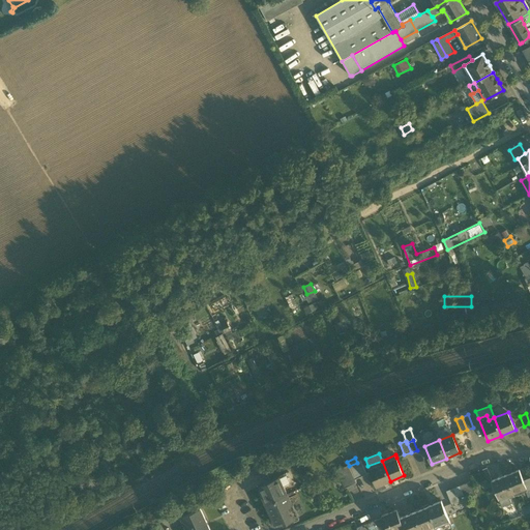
[(265,471),(265,472),(271,469),(267,461),(262,464),(265,471)]
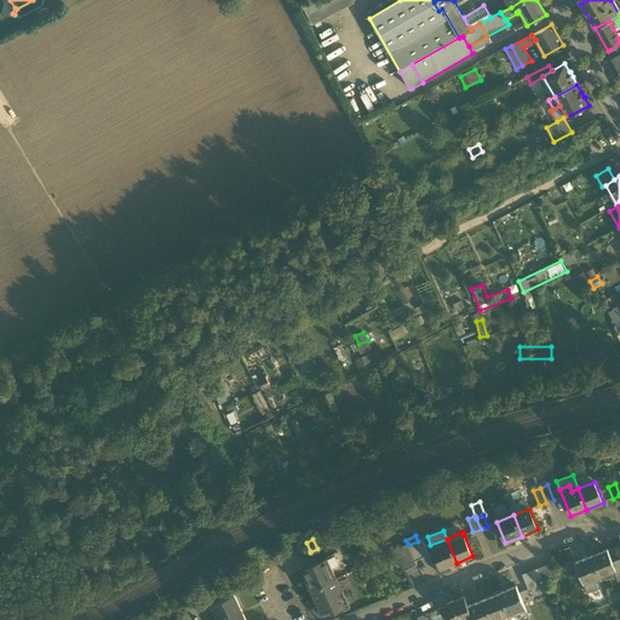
[(418,541),(408,545),(415,561),(429,555),(422,539),(418,541)]
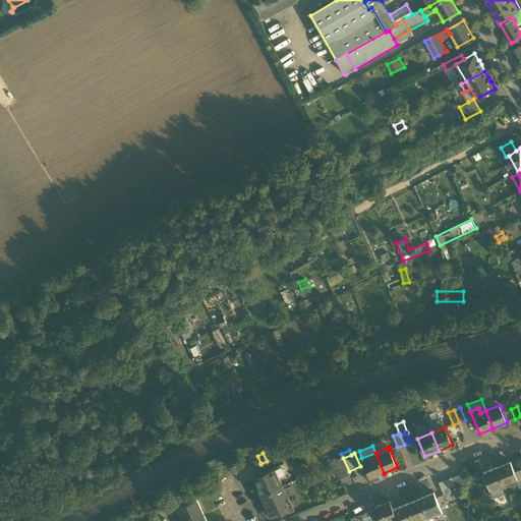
[(370,478),(384,473),(375,453),(361,458),(364,464),(370,478)]
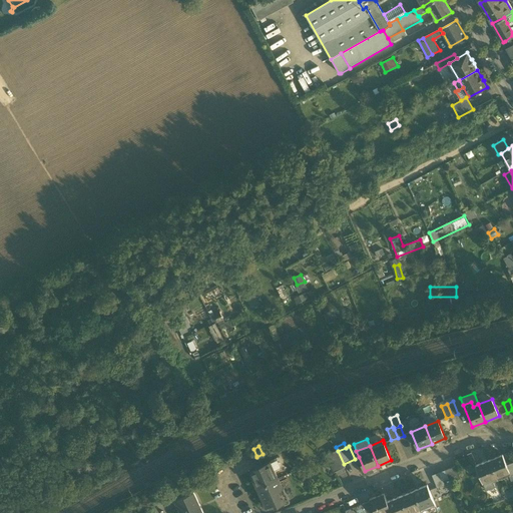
[(241,454),(245,461),(257,456),(253,449),(241,454)]
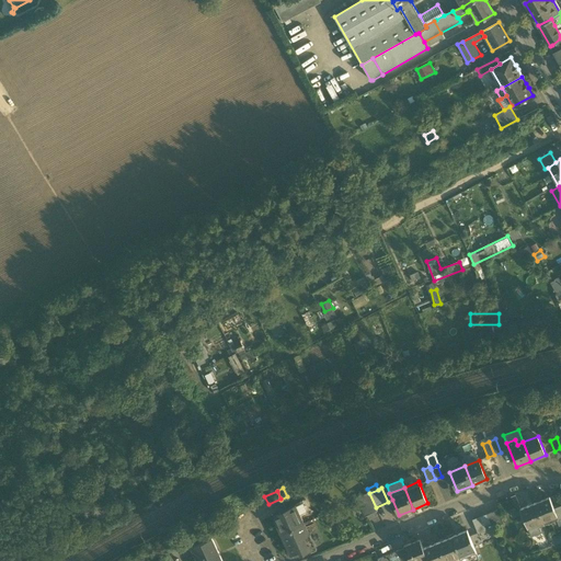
[(377,511),(376,507),(369,493),(357,500),(359,504),(364,513),(365,516),(377,511)]
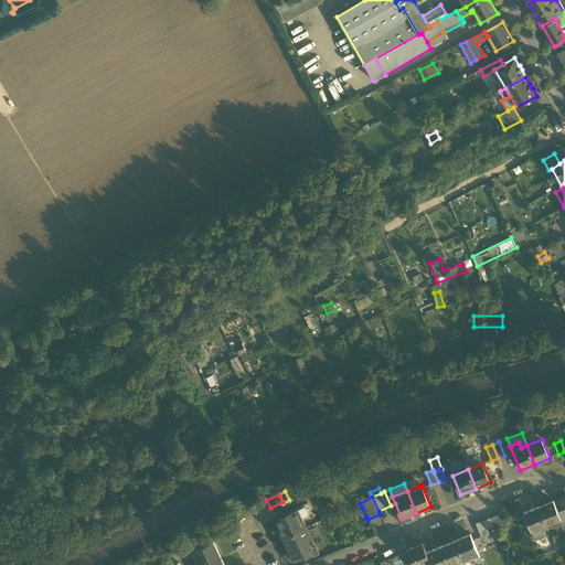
[(553,501),(539,507),(546,525),(547,529),(561,523),(563,523),(557,512),(553,501)]
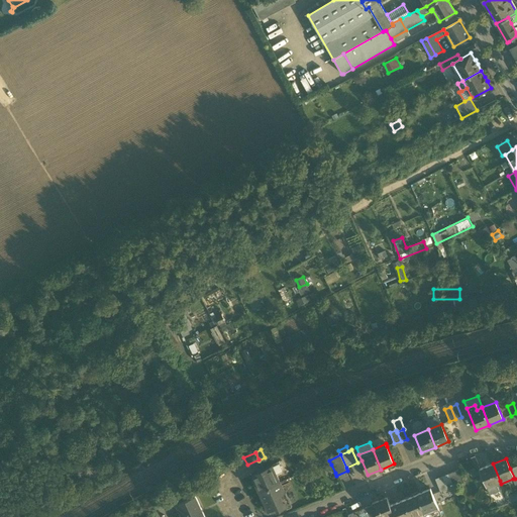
[(280,463),(273,467),(277,475),(283,472),(280,463)]
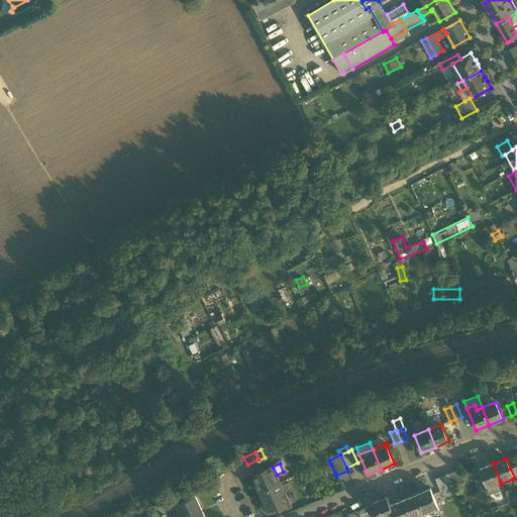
[(480,470),(487,487),(496,483),(500,481),(493,463),(480,470)]
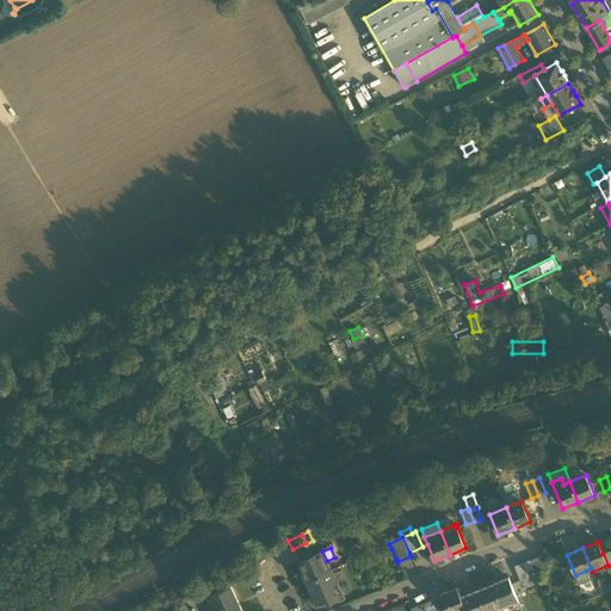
[(331,571),(327,561),(322,551),(321,549),(297,561),(307,581),(331,571)]
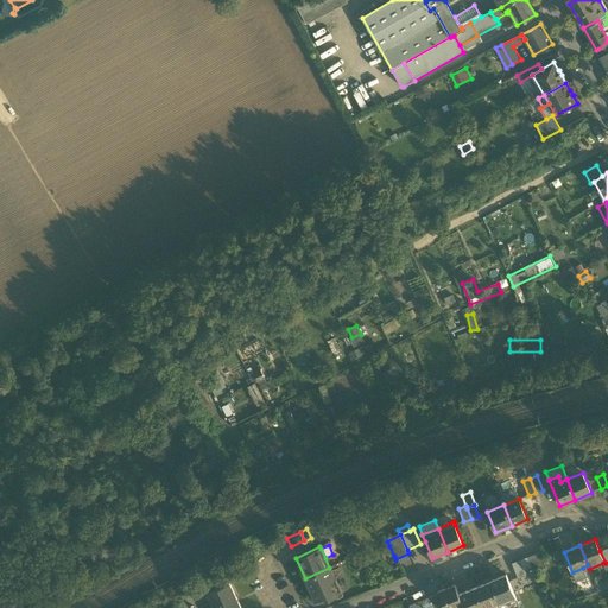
[(394,556),(390,546),(380,551),(385,559),(394,556)]
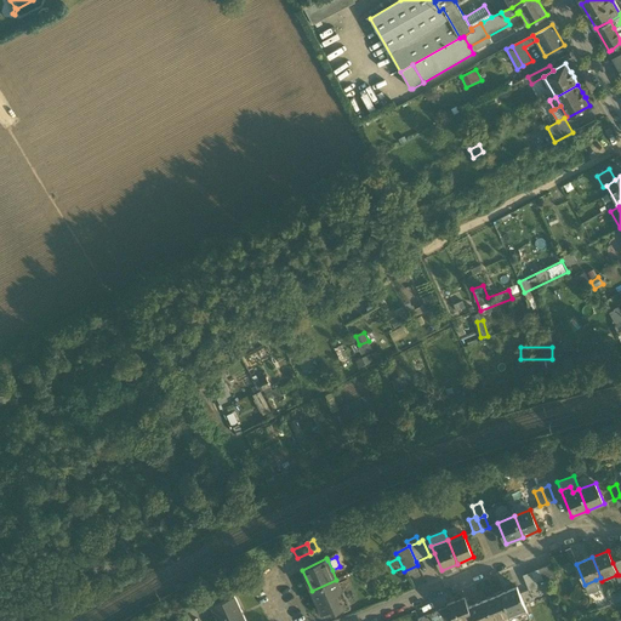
[(552,564),(539,569),(545,584),(558,579),(552,564)]
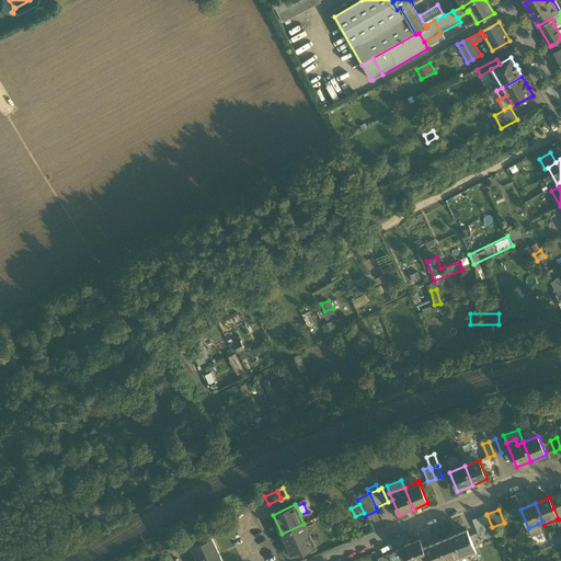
[(478,534),(492,527),(487,514),(472,521),(478,534)]
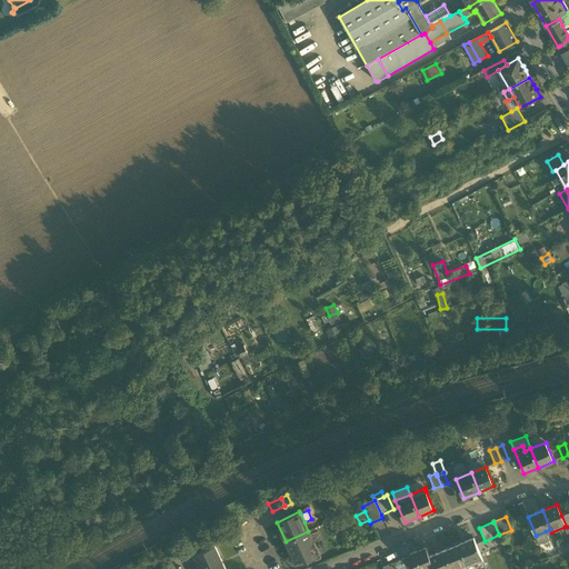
[(318,551),(308,531),(286,541),(296,562),(305,559),(306,562),(317,558),(315,552),(318,551)]
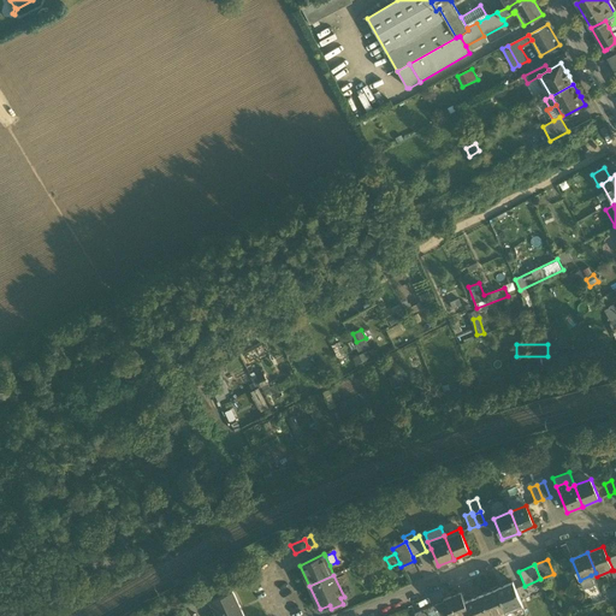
[(592,579),(591,575),(580,580),(584,588),(594,584),(592,579)]
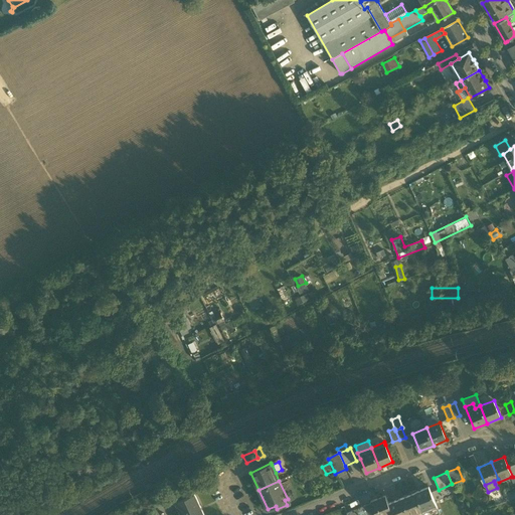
[(428,487),(415,493),(423,513),(437,507),(428,487)]
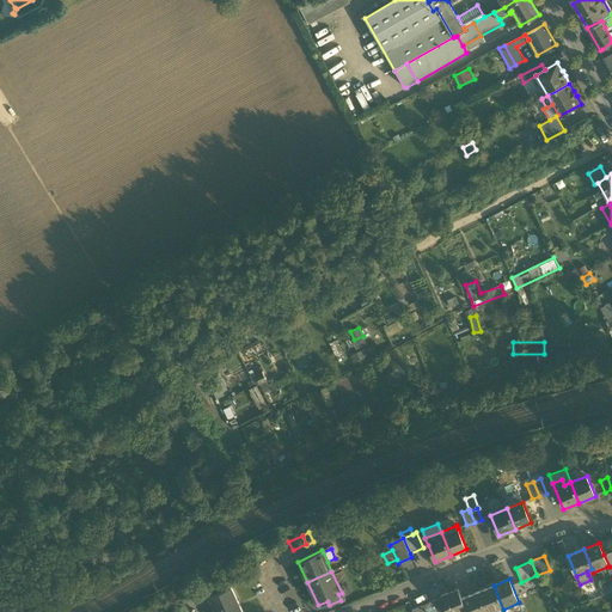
[(611,581),(600,587),(605,595),(611,591),(611,581)]
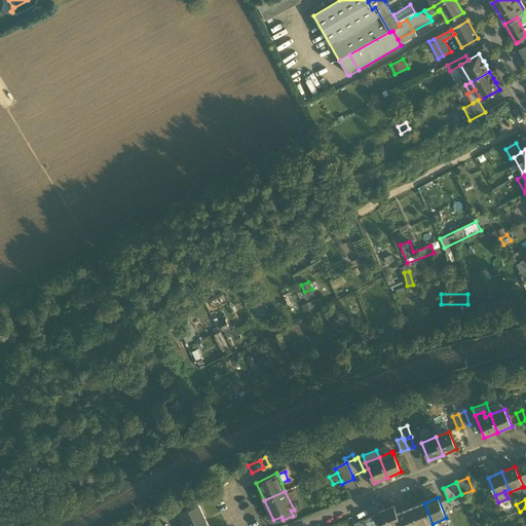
[(424,503),(410,509),(417,525),(426,525),(433,524),(424,503)]
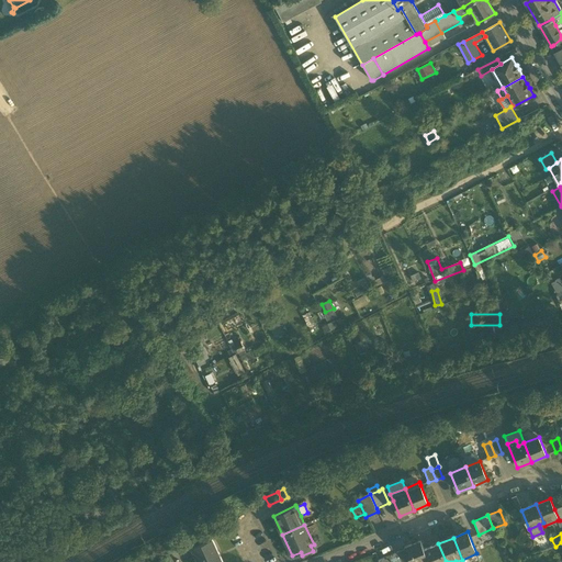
[(192,549),(199,561),(222,561),(212,540),(192,549)]
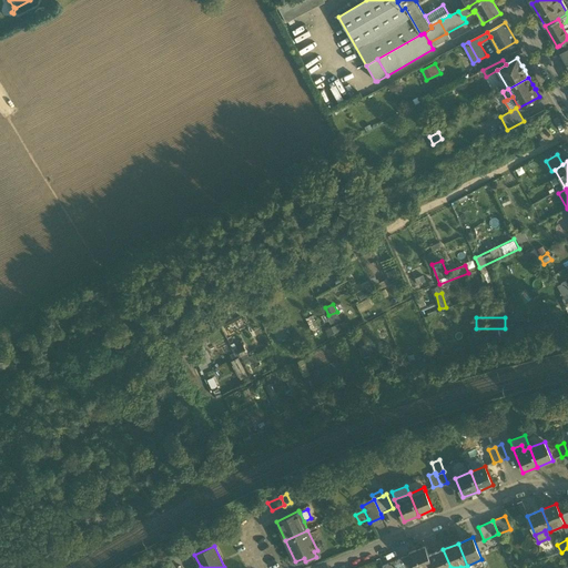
[(429,567),(433,567),(428,556),(425,546),(408,553),(409,555),(411,555),(415,567),(429,567)]
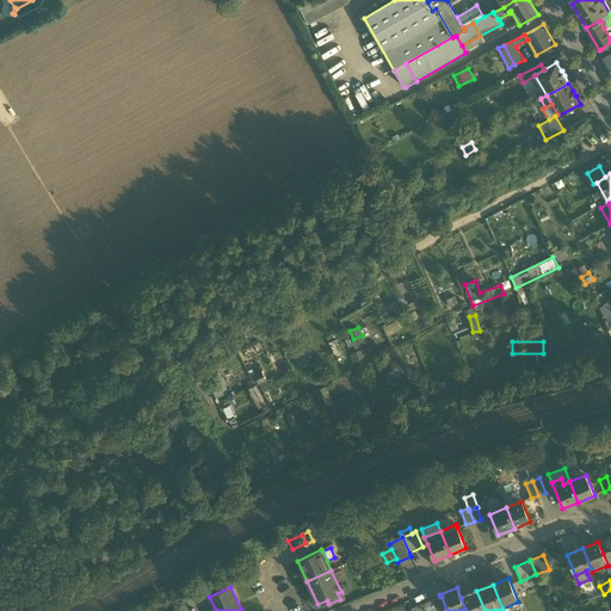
[(485,610),(476,591),(461,598),(466,610),(485,610)]
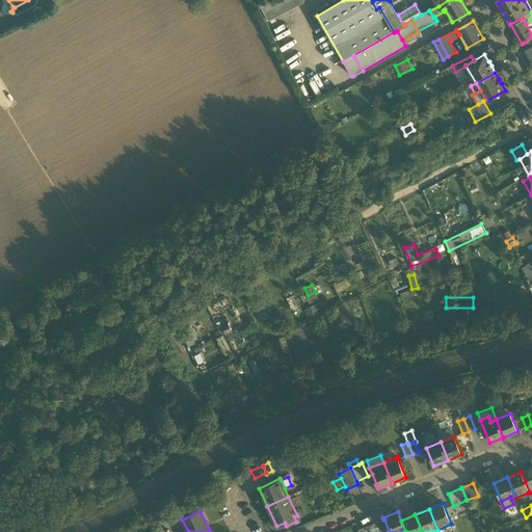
[(383,520),(375,523),(379,531),(389,531),(384,520),(383,520)]
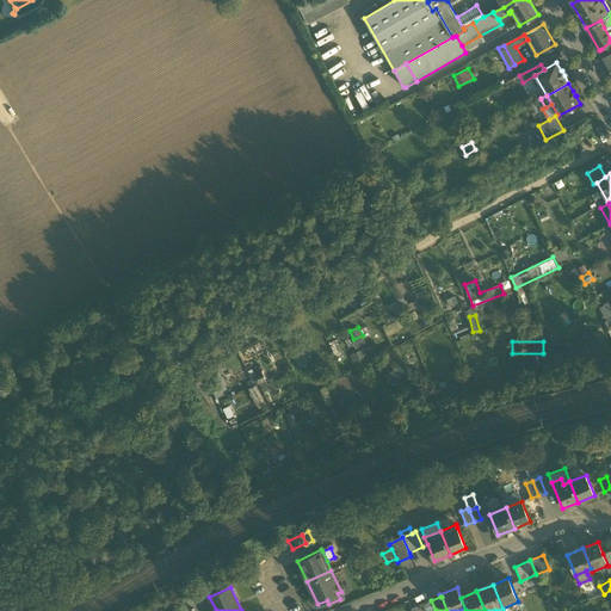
[(436,610),(431,600),(411,609),(412,610),(436,610)]
